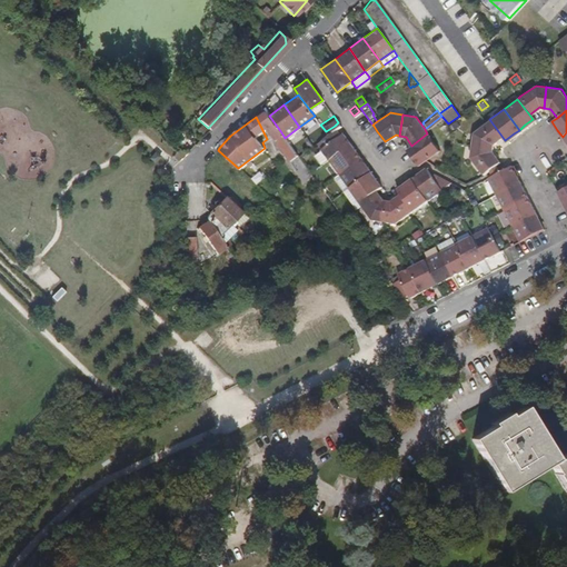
[(501,136),(489,119),(486,122),(476,130),(474,145),(494,147),(494,142),(501,136)]
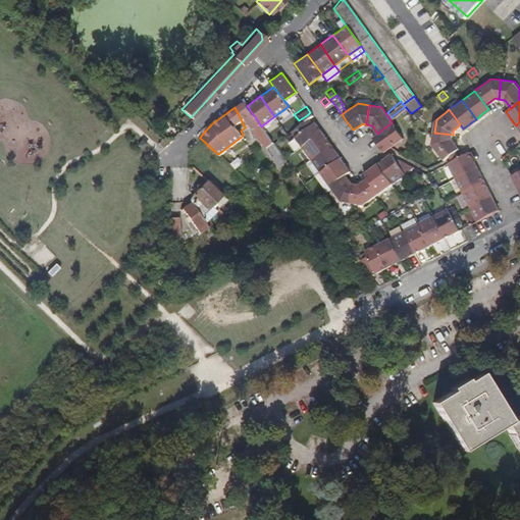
[(300,144),(319,130),(316,125),(313,120),(311,121),(307,115),(299,120),(294,124),(298,131),(293,135),(294,136),(287,141),(293,149),(300,144)]
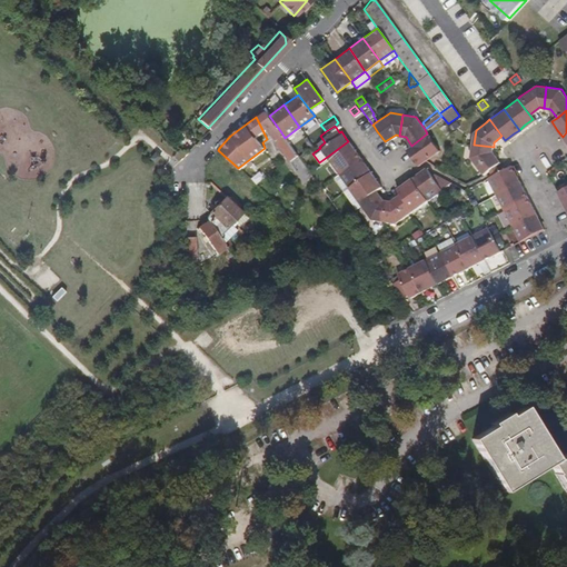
[(296,153),(285,138),(281,132),(272,139),(302,182),(312,176),(308,170),(296,153)]
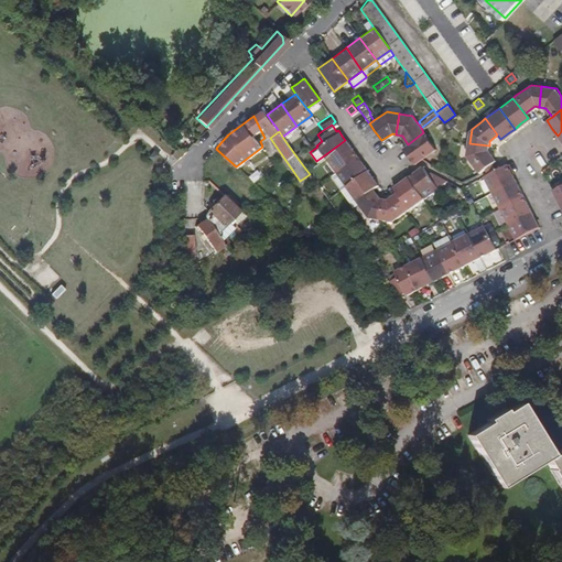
[(434,147),(423,132),(408,144),(402,148),(407,155),(408,157),(412,162),(420,157),(434,147)]
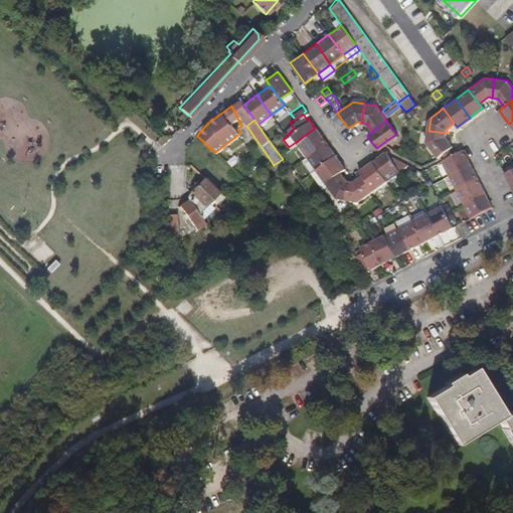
[(315,128),(296,142),(305,155),(324,140),(319,133),(315,128)]
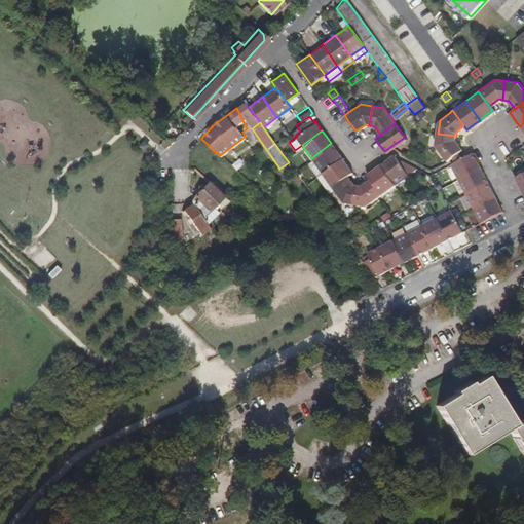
[(462,149),(456,141),(456,136),(438,134),(437,145),(448,160),(462,149)]
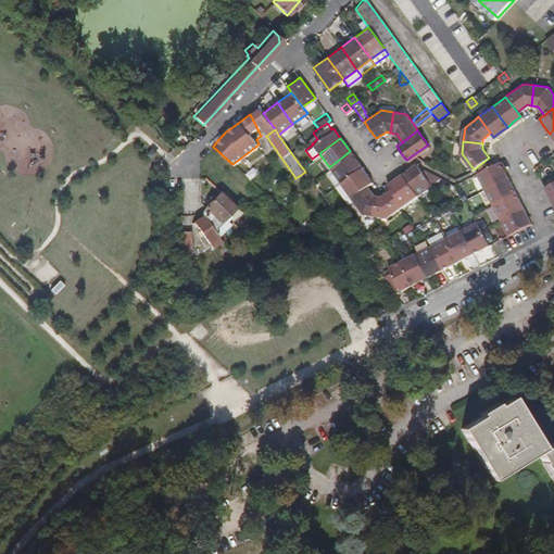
[(339,181),(361,165),(356,160),(350,151),(329,167),(324,172),(334,186),(339,181)]
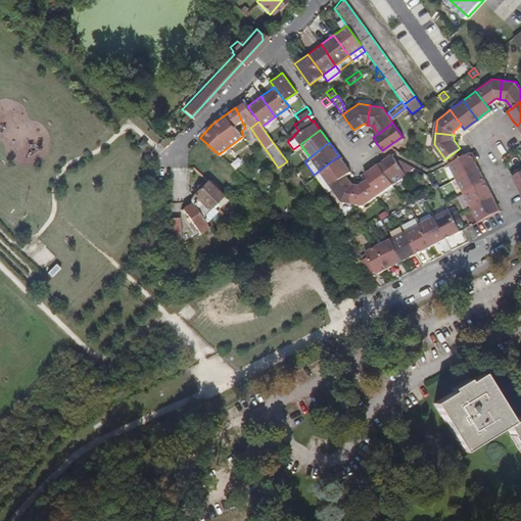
[(456,177),(477,167),(474,161),(470,152),(448,162),(456,177)]
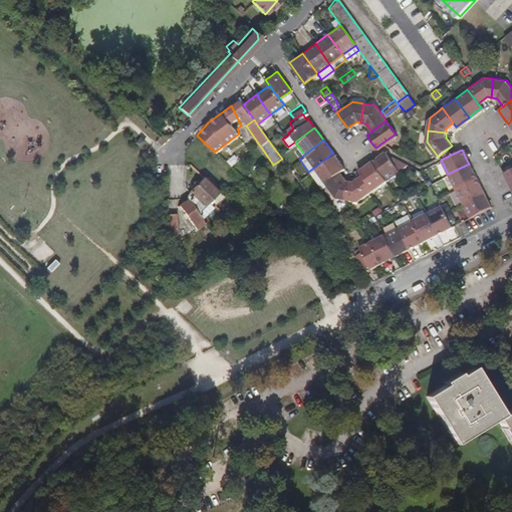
[(399,172),(390,159),(384,151),(370,161),(386,182),(399,172)]
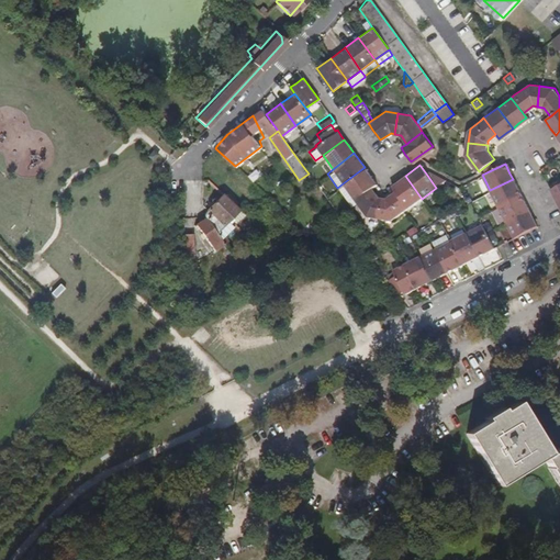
[(369,174),(365,167),(343,183),(337,188),(349,203),(355,199),(354,198),(370,186),(374,182),(369,174)]
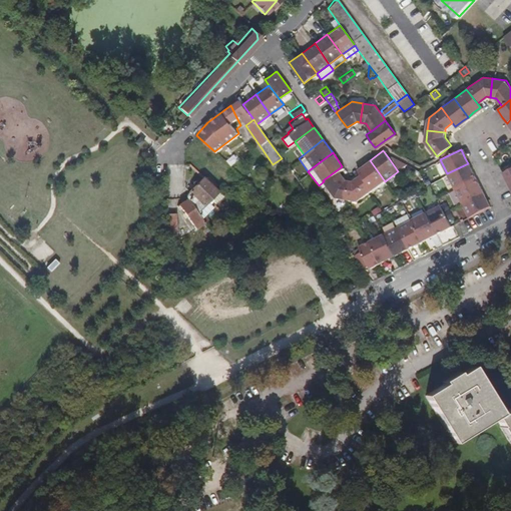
[(385,181),(370,160),(362,166),(357,169),(361,175),(372,190),(385,181)]
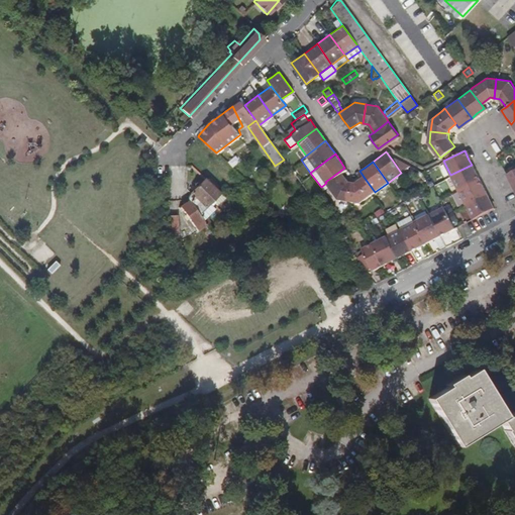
[(479,179),(475,170),(472,165),(450,175),(458,190),(479,179)]
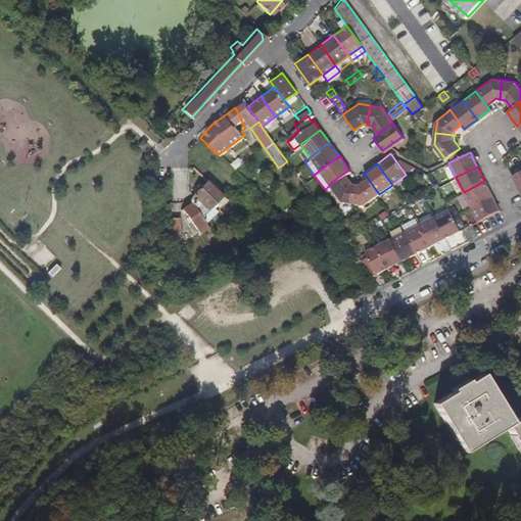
[(352,201),(354,183),(350,182),(344,173),(329,184),(330,185),(331,187),(340,199),(352,201)]
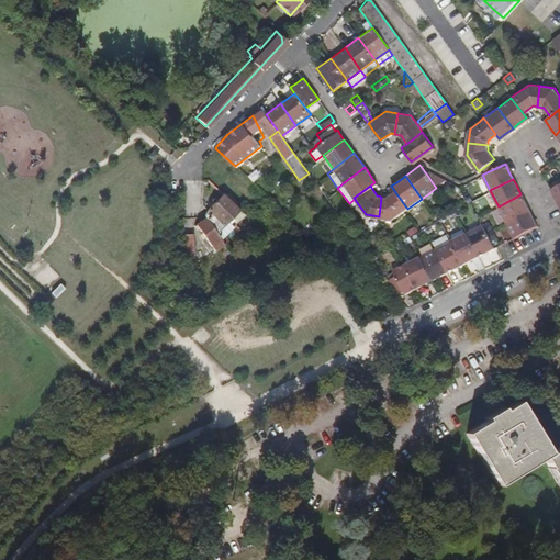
[(214,232),(232,212),(238,219),(244,213),(221,191),(202,212),(202,214),(203,215),(214,232)]
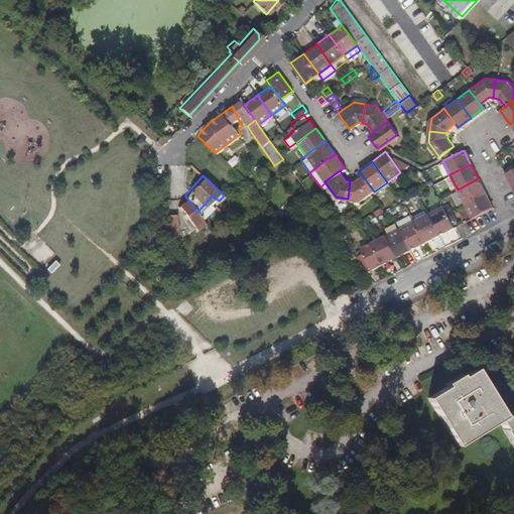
[(371,195),(374,191),(363,176),(356,181),(350,180),(348,199),(361,202),(371,195)]
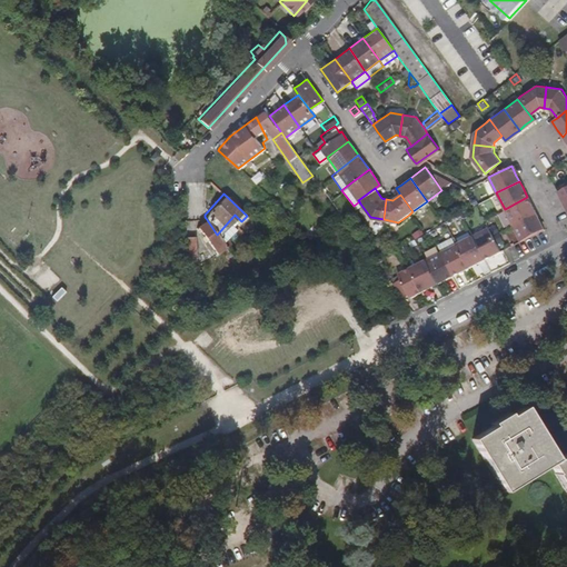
[(536,212),(533,207),(527,197),(505,209),(513,225),(536,212)]
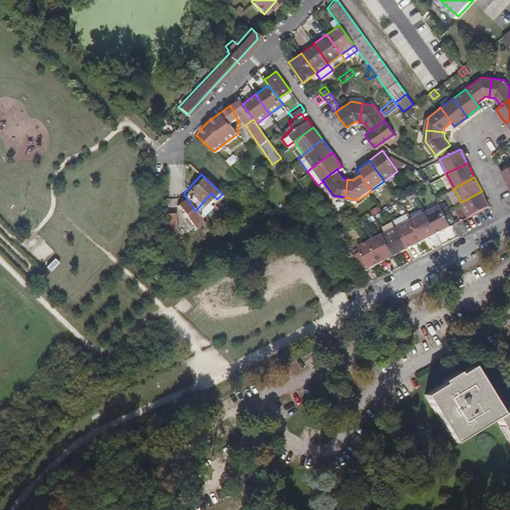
[(489,205),(485,198),(482,191),(461,202),(468,216),(489,205)]
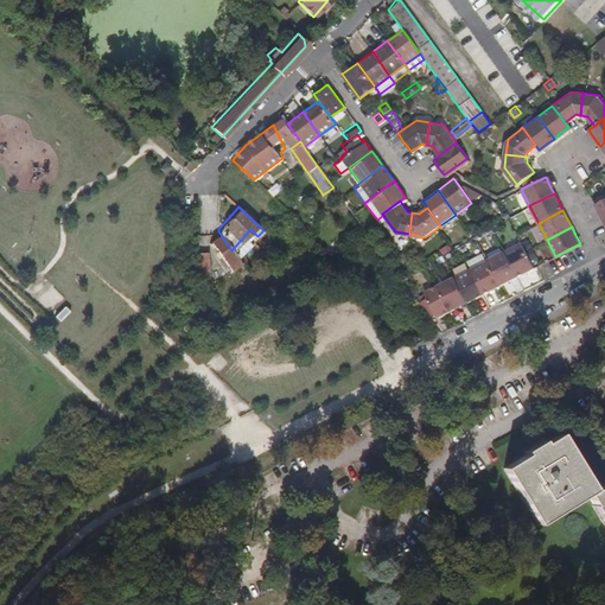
[(497,240),(490,228),(488,230),(494,242),(497,240)]
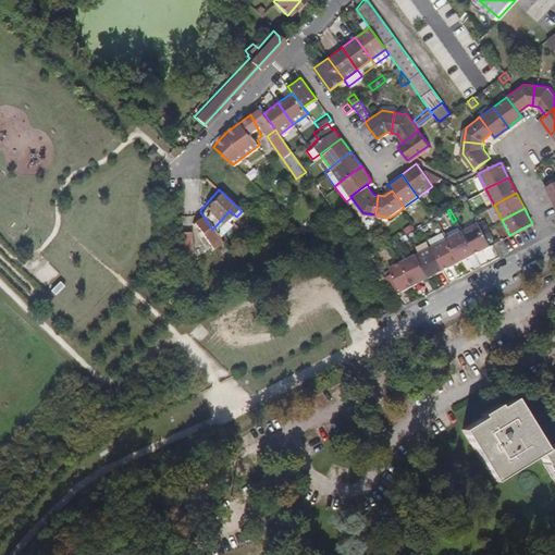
[(220,239),(212,230),(201,213),(192,221),(211,246),(220,239)]
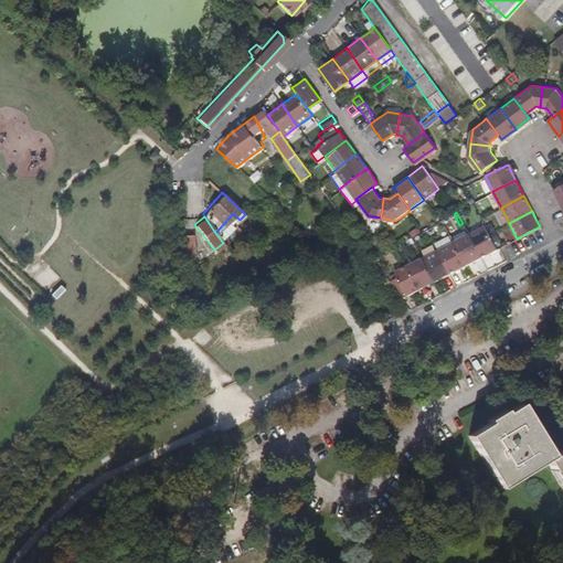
[(427,229),(435,224),(433,221),(421,227),(423,231),(426,230),(427,229)]
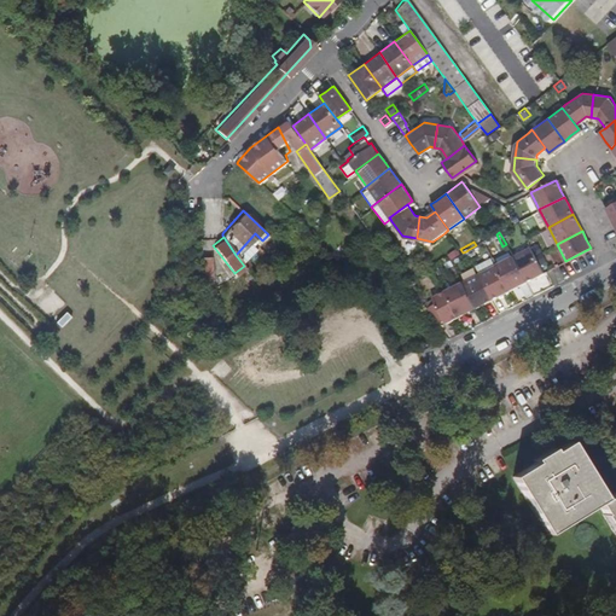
[(536,259),(534,256),(533,253),(529,247),(512,256),(526,283),(544,273),(542,272),(539,263),(536,259)]
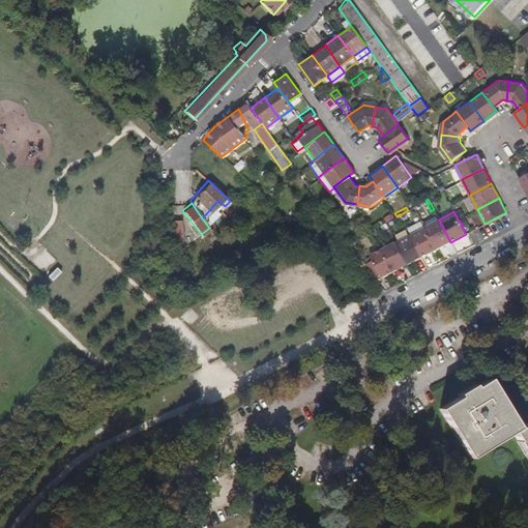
[(387,221),(393,216),(390,212),(384,216),(387,221)]
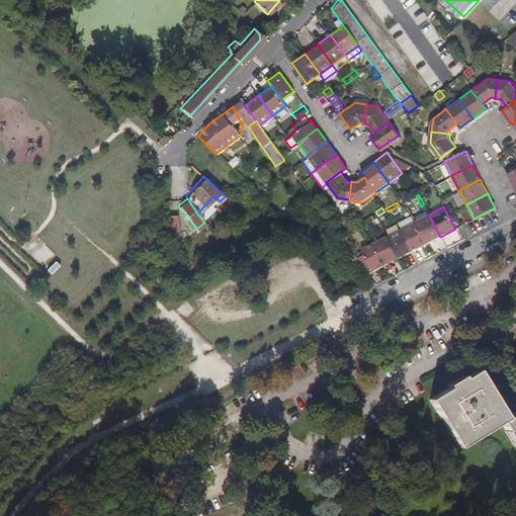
[(175,225),(174,209),(167,209),(167,225),(175,225)]
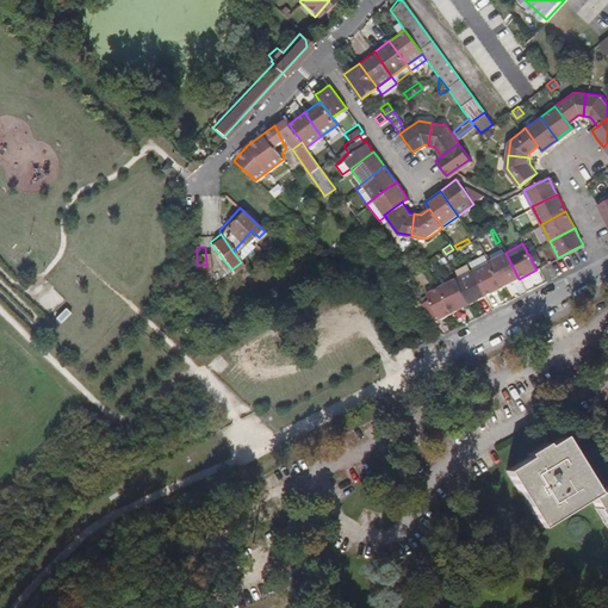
[(519,279),(506,253),(489,261),(502,287),(519,279)]
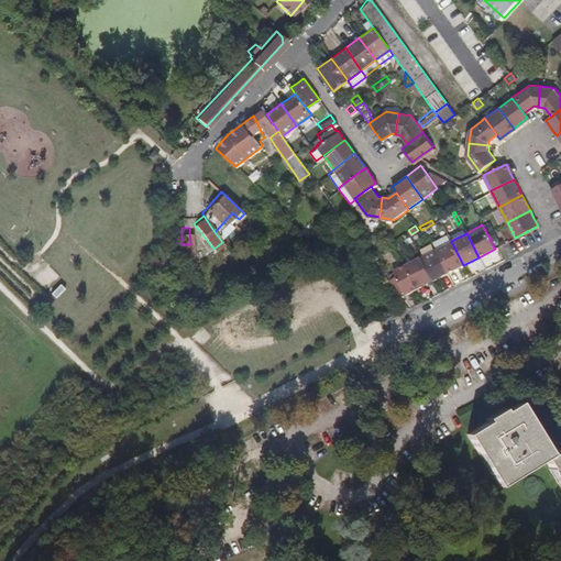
[(463,265),(451,241),(436,249),(448,273),(463,265)]
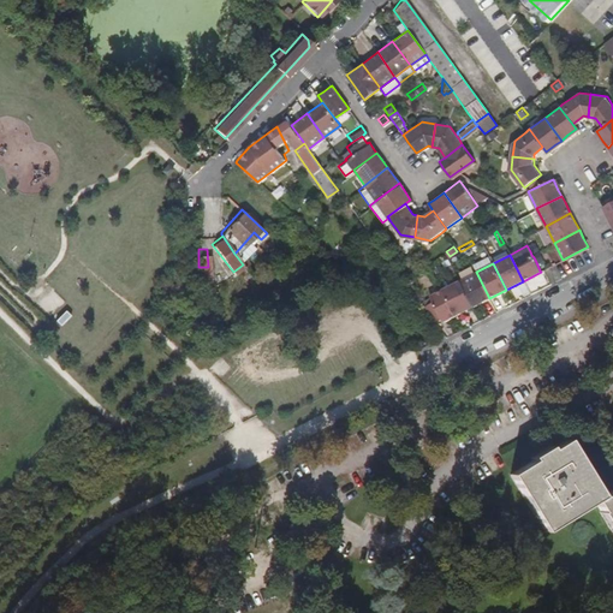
[(489,298),(476,272),(459,280),(472,307),(489,298)]
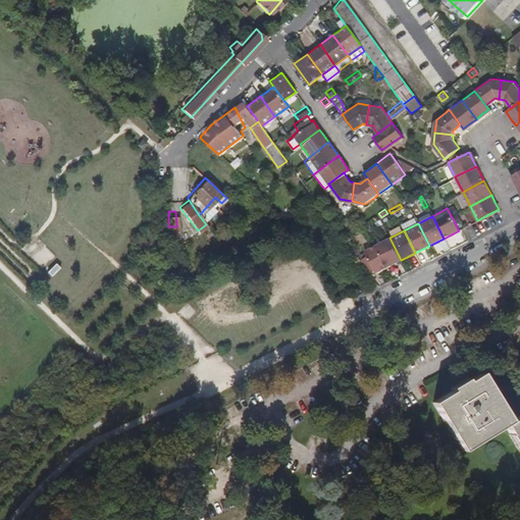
[(401,260),(390,238),(374,246),(385,268),(401,260)]
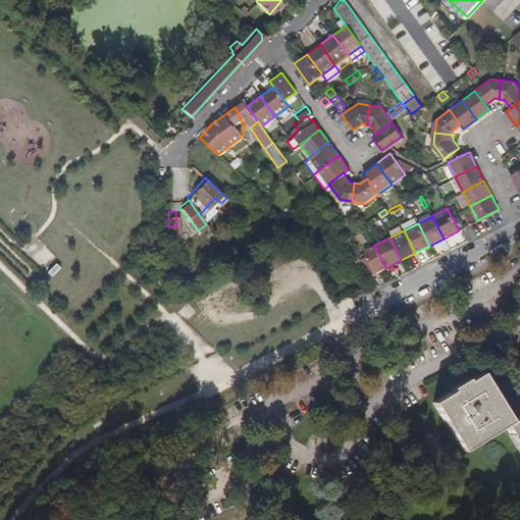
[(385,268),(374,246),(365,251),(367,256),(359,260),(368,274),(374,271),(375,272),(376,273),(385,268)]
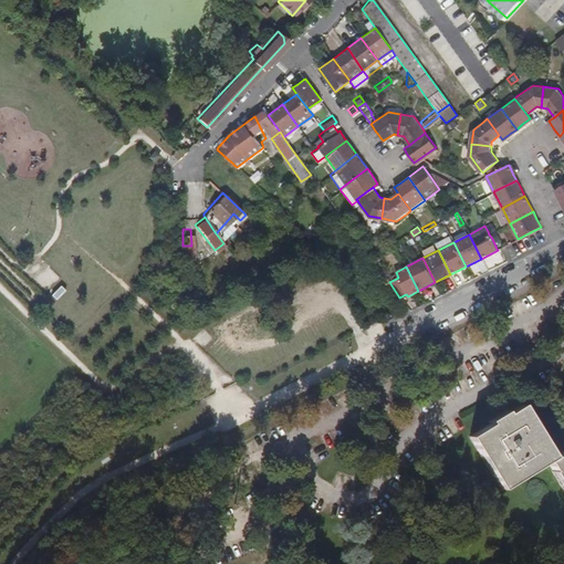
[(389,282),(398,278),(396,272),(387,278),(389,282)]
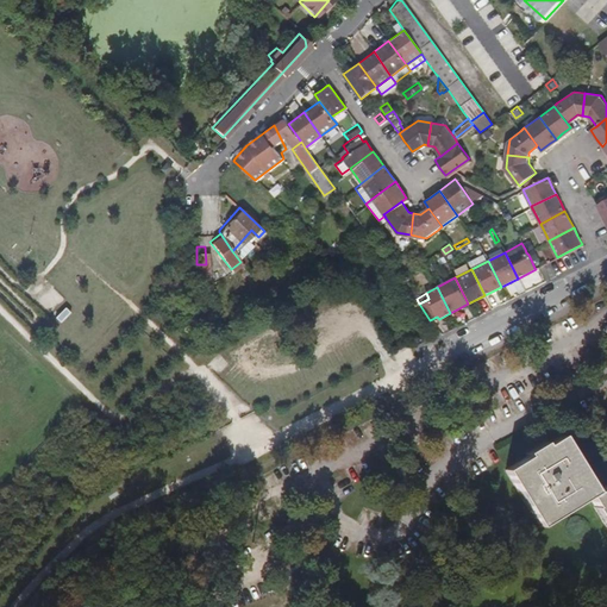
[(57,320),(67,310),(61,305),(51,315),(57,320)]
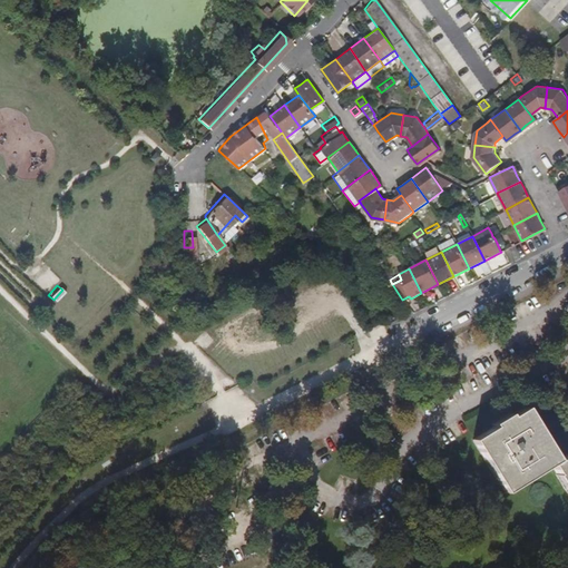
[(567,451),(558,458),(527,405),(511,414),(510,411),(492,422),(495,426),(472,438),(505,491),(551,462),(557,472),(554,475),(567,498),(567,451)]
